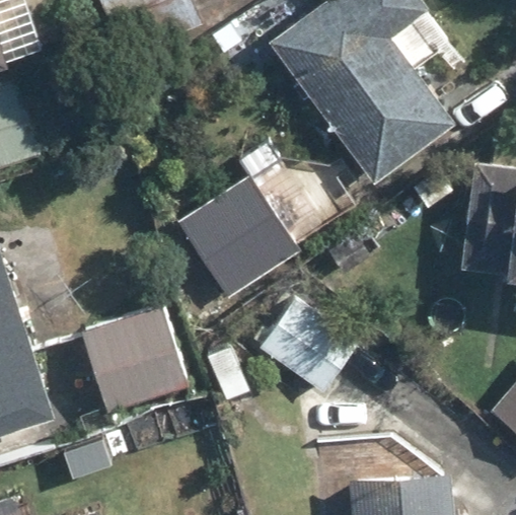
[(203,27),(190,0),(97,0),(126,62),(203,27)]
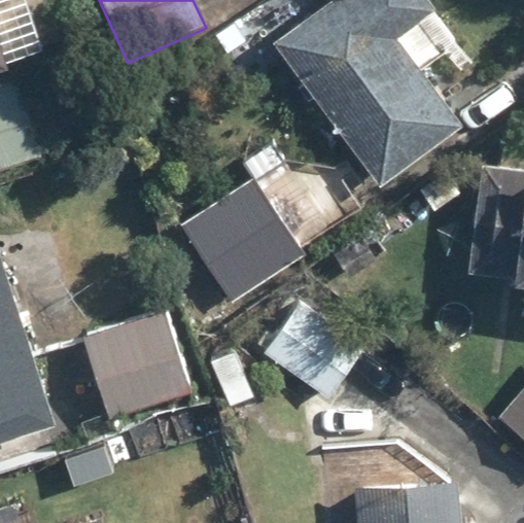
[(461,121),(420,69),(460,37),(430,0),(325,0),(276,39),(270,44),(381,185),(461,121)]
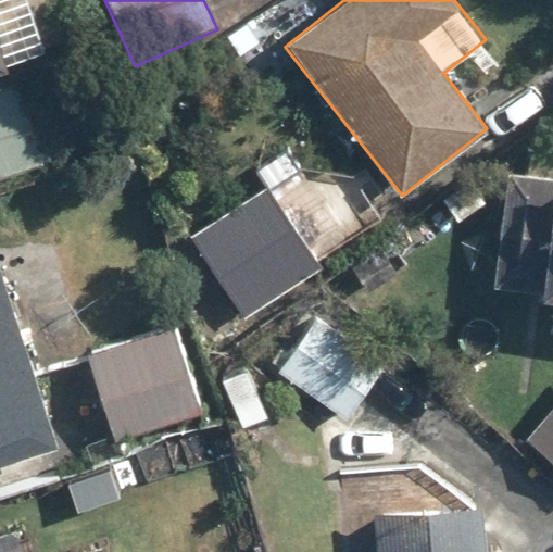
[(12,80),(0,85),(0,179),(40,166),(12,80)]
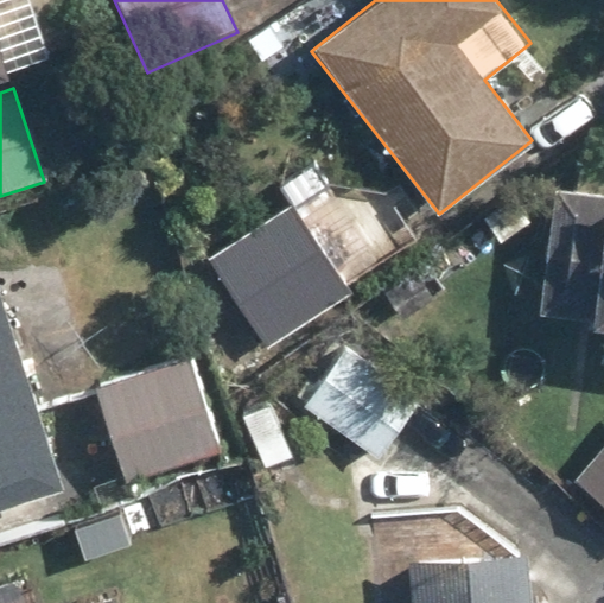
[(603,192),(551,190),(541,318),(603,322),(603,192)]
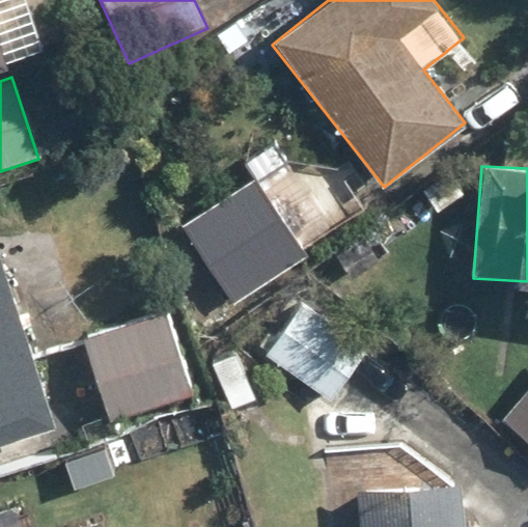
[(258,179),(183,228),(231,304),(307,255),(258,179)]
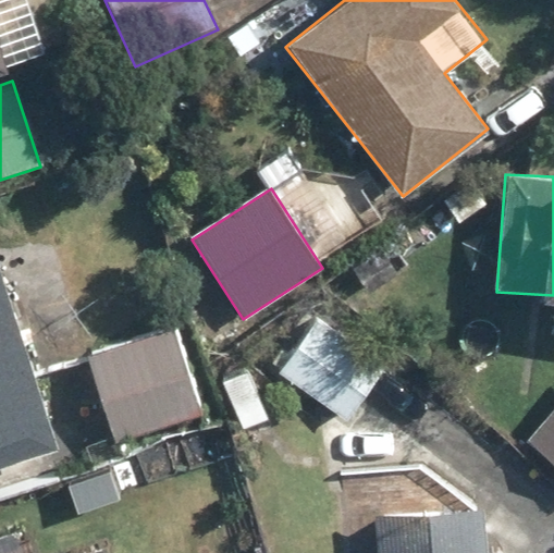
[(0,463),(59,444),(0,267),(0,463)]
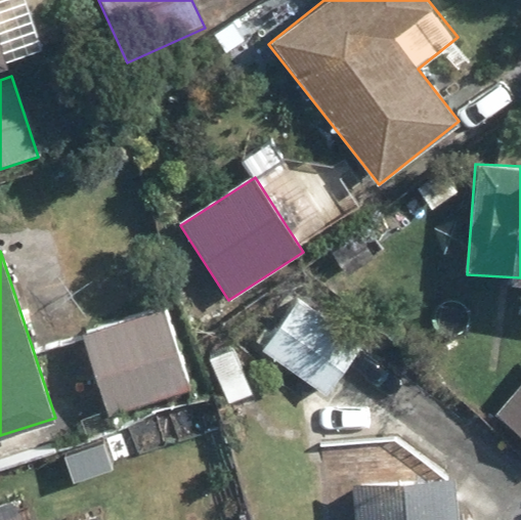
[(362,348),(283,294),(246,347),(326,401),(362,348)]
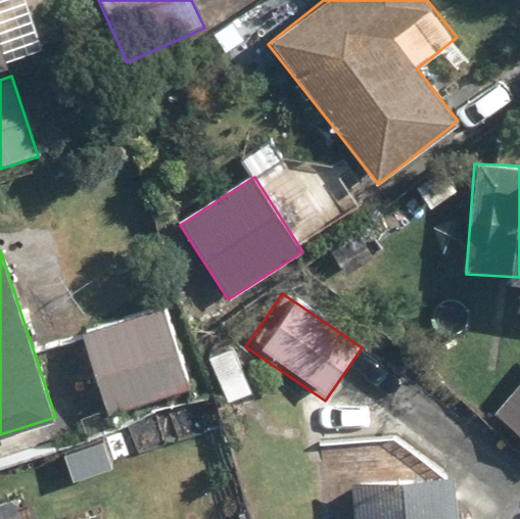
[(163,311),(82,336),(106,415),(189,388),(163,311)]
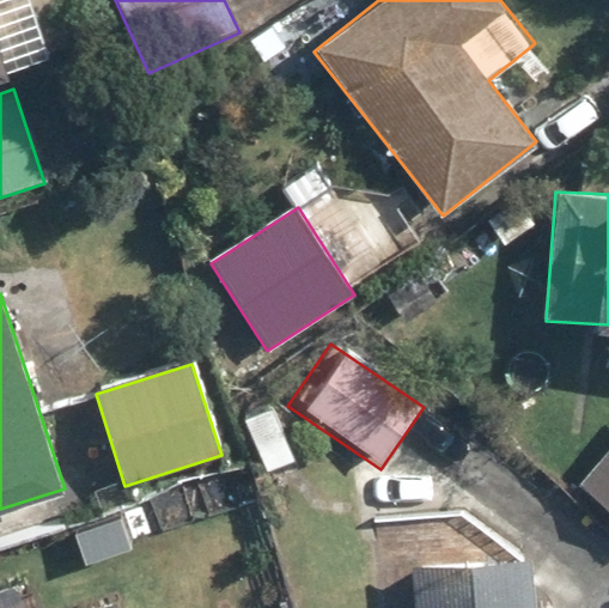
[(608,441),(574,485),(608,512),(608,441)]
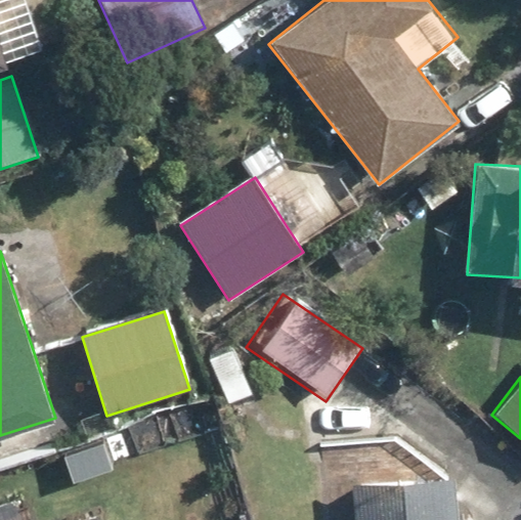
[(458,519),(454,479),(353,487),(355,519),(458,519)]
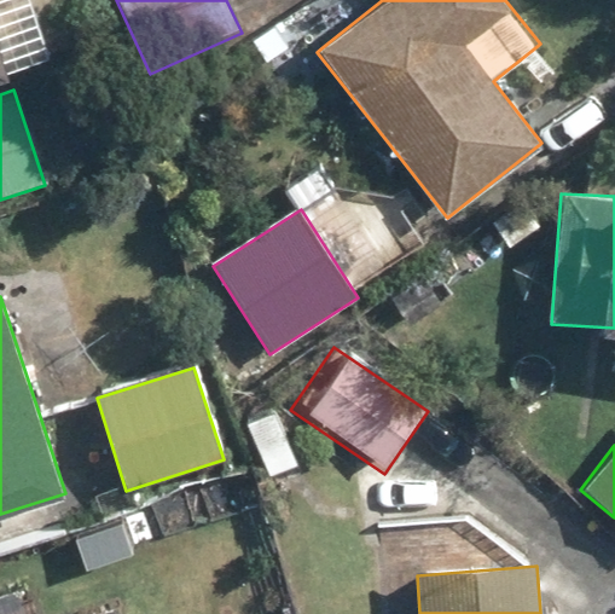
All buildings are outlined.
